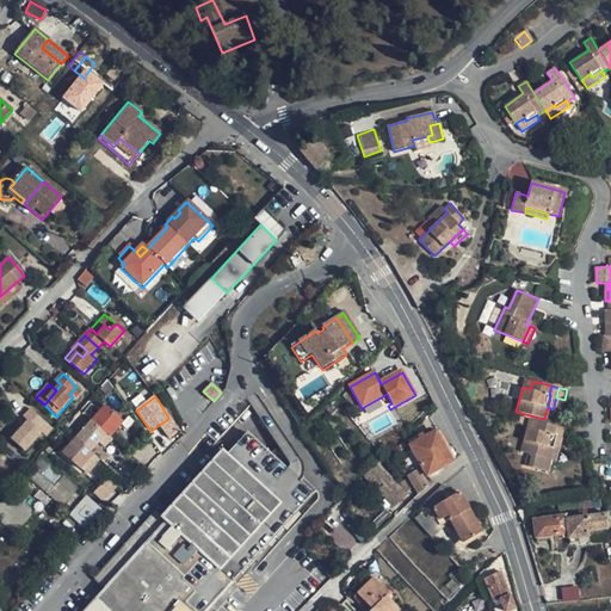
[(105,402),(61,451),(79,468),(100,443),(104,445),(125,420),(105,402)]
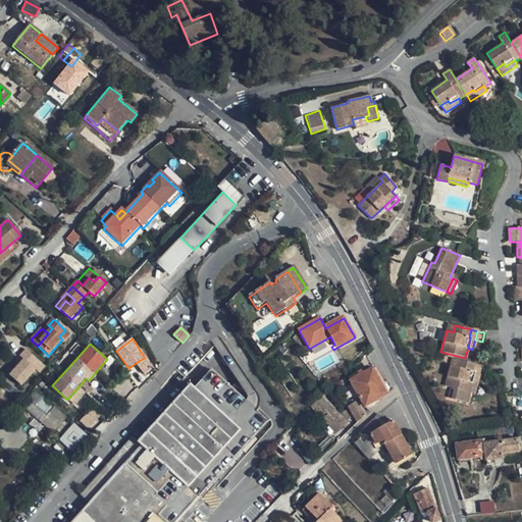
[(20,365),(10,376),(22,386),(36,370),(33,367),(38,361),(27,351),(20,357),(24,360),(20,365)]
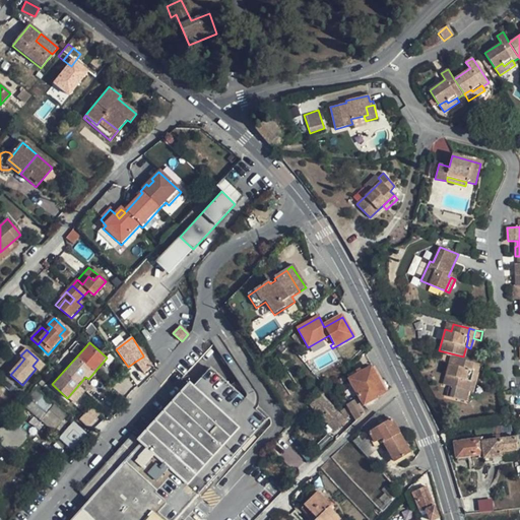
[(143,356),(135,362),(144,374),(152,368),(143,356)]
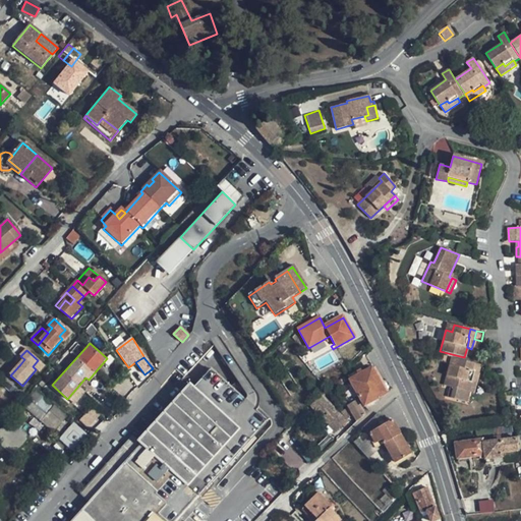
[(472,370),(474,363),(458,359),(456,366),(450,365),(445,385),(457,388),(454,399),(465,402),(471,382),(473,371),(472,370)]
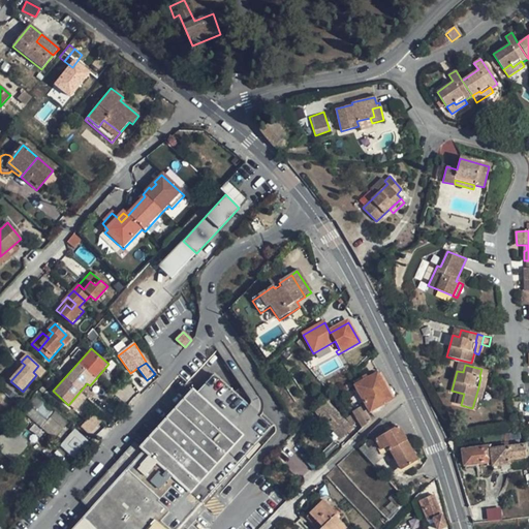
[(6,377),(10,381),(21,370),(17,366),(6,377)]
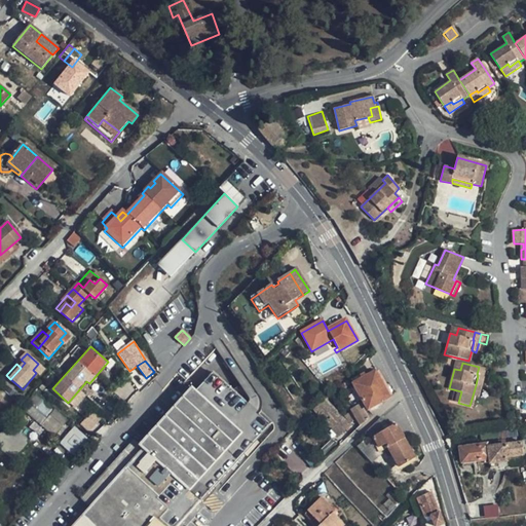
[(485,369),(479,367),(477,374),(478,375),(476,385),(481,386),(485,369)]
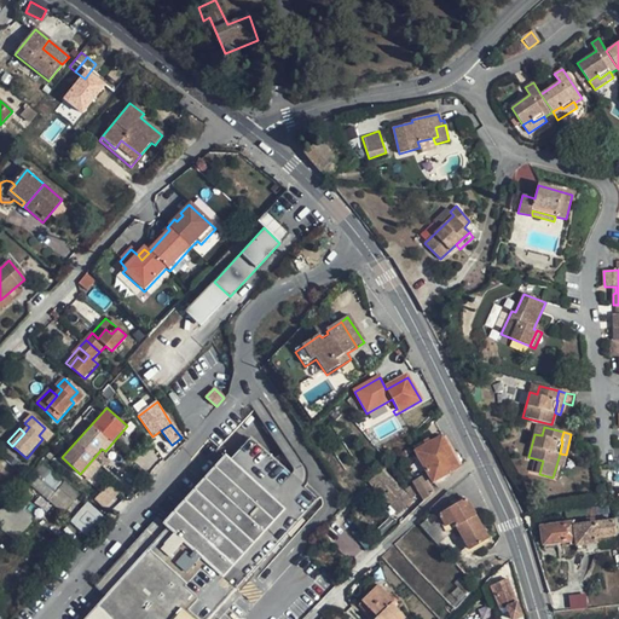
[(86,618),(208,618),(320,496),(253,437),(233,458),(227,452),(166,520),(172,526),(86,618)]
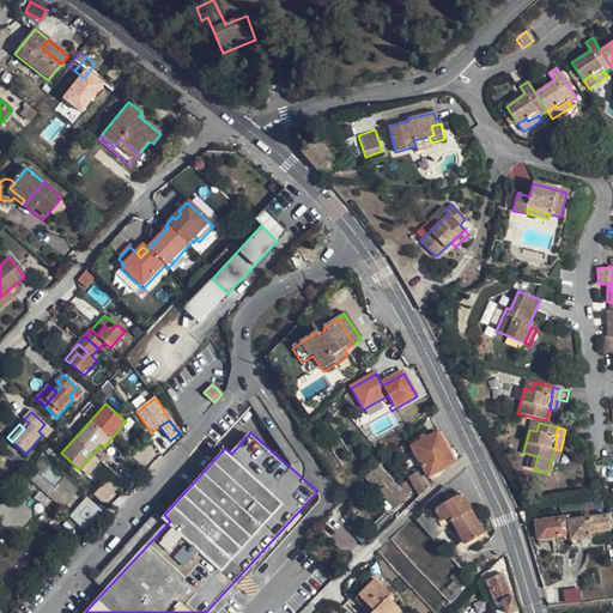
[(451,466),(454,463),(437,434),(411,449),(429,479),(451,466)]
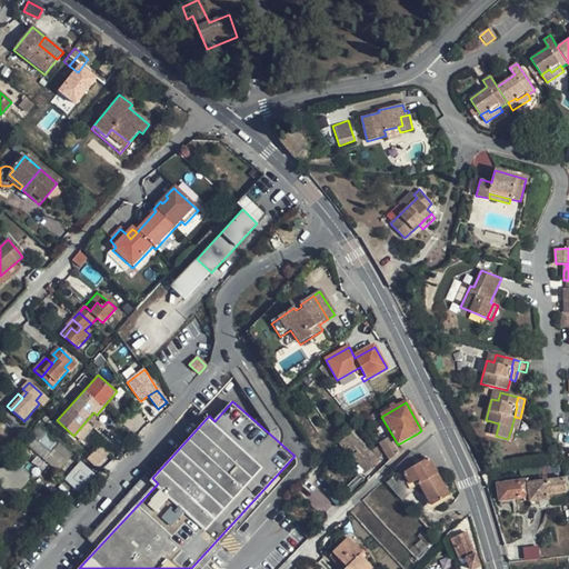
[(39,442),(52,453),(59,447),(46,435),(39,442)]
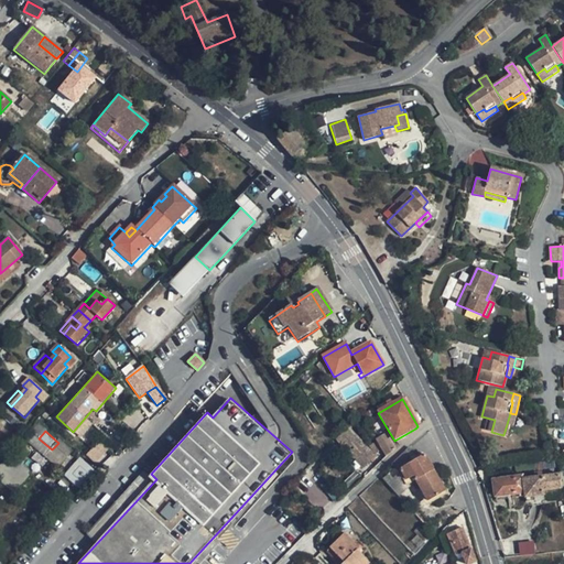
[(369,453),(345,432),(334,444),(364,470),(375,457),(373,456),(382,451),(379,446),(369,453)]
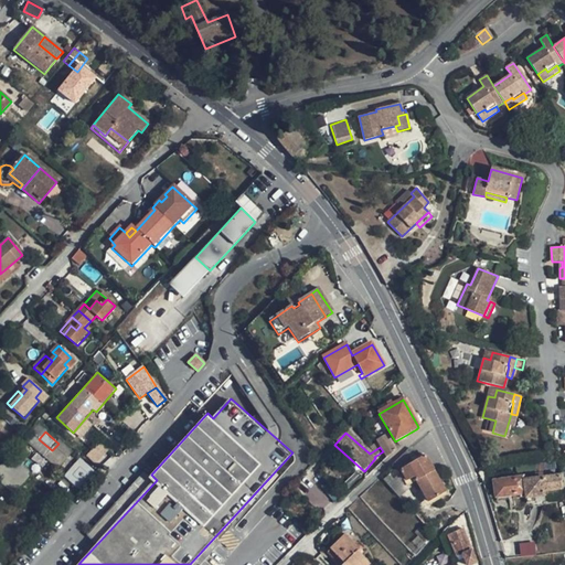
[(386,457),(391,455),(396,451),(395,450),(386,435),(375,440),(380,447),(383,451),(386,457)]
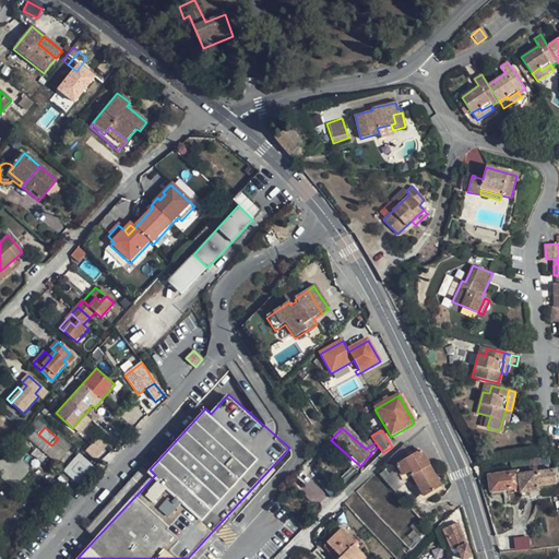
[(96,459),(107,445),(97,438),(86,451),(96,459)]
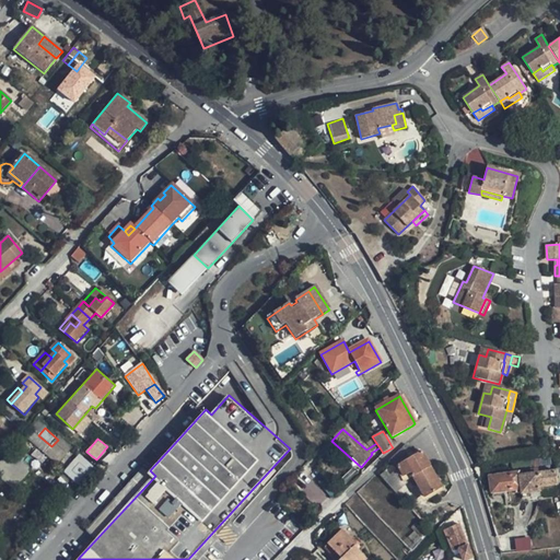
[(58,440),(51,446),(45,454),(57,465),(70,450),(58,440)]
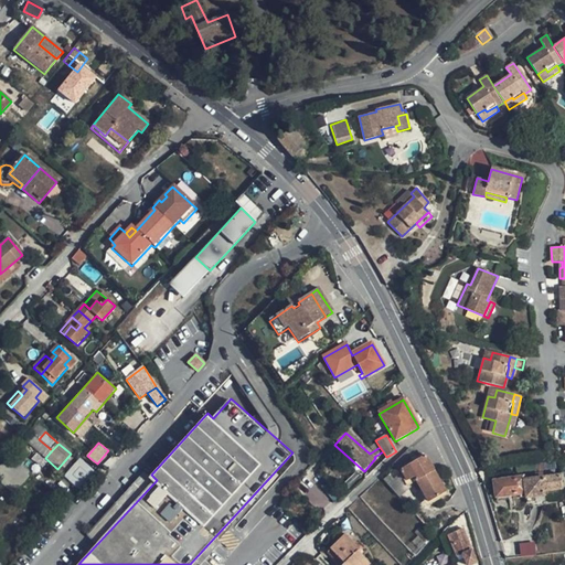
[(30,476),(10,457),(0,467),(0,480),(13,493),(30,476)]
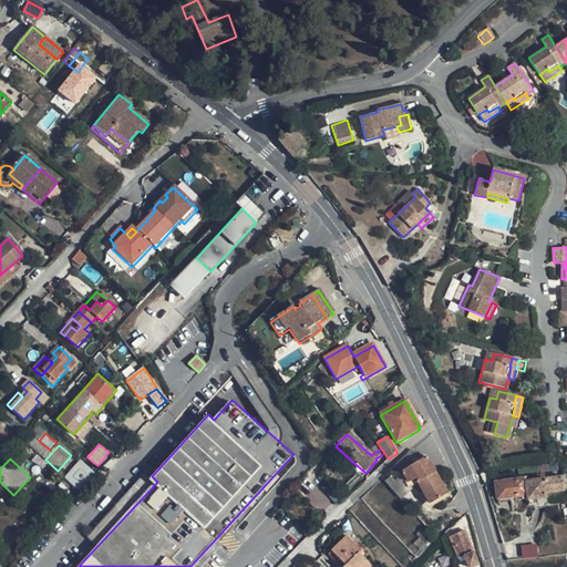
[(426,459),(420,463),(402,473),(411,487),(411,486),(418,483),(430,504),(447,494),(426,459)]
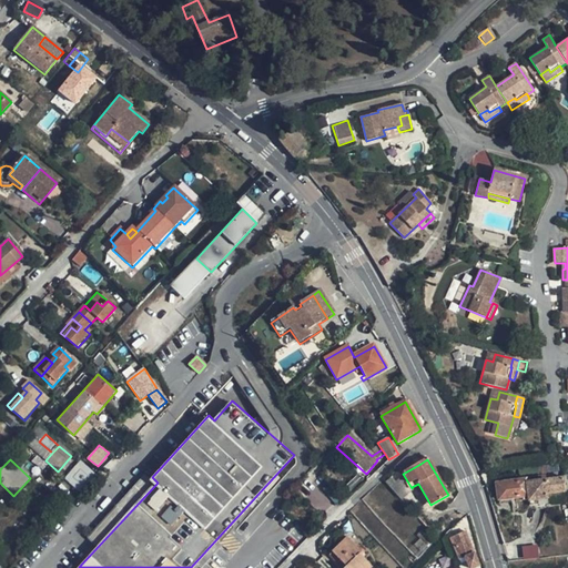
[(73,477),(82,466),(77,462),(68,473),(73,477)]
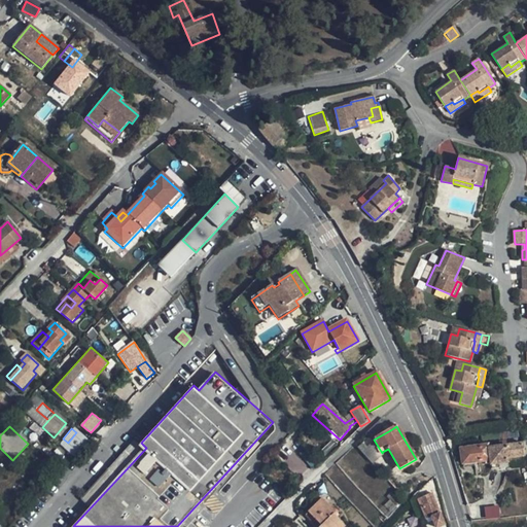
[(489,460),(490,463),(491,468),(506,467),(505,458),(524,455),(522,443),(492,447),(493,454),(489,454),(489,460)]
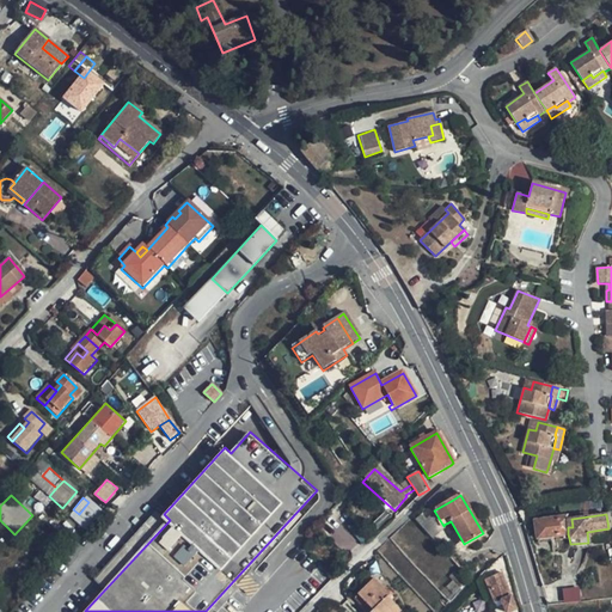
[(534,521),(537,538),(568,534),(568,527),(573,527),(571,519),(570,516),(534,521)]
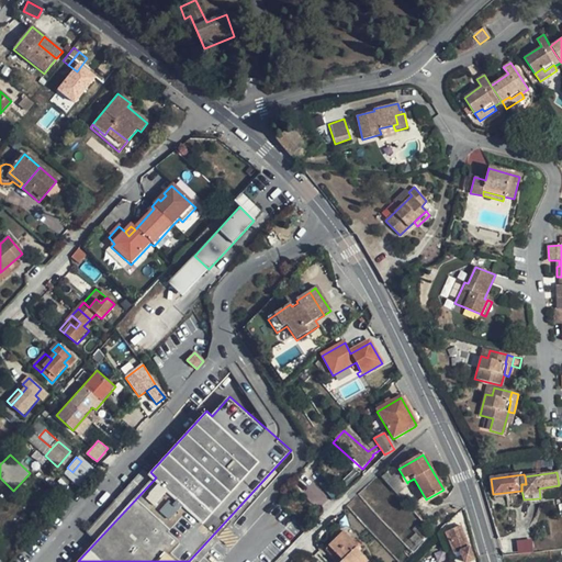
[(539,489),(540,498),(560,495),(559,485),(539,489)]
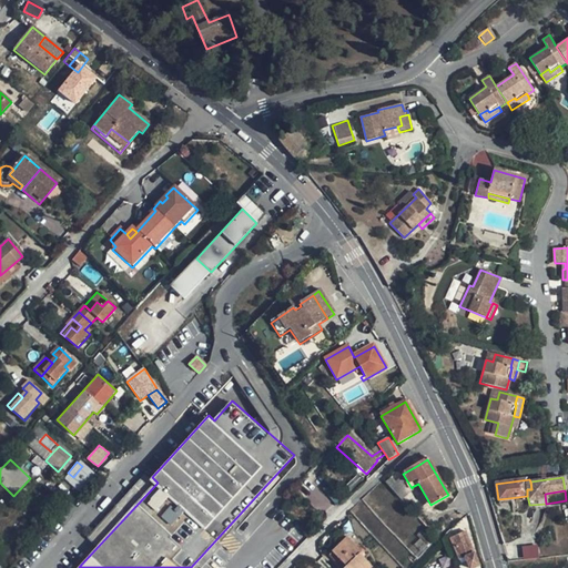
[(430,539),(425,534),(421,538),(425,544),(430,539)]
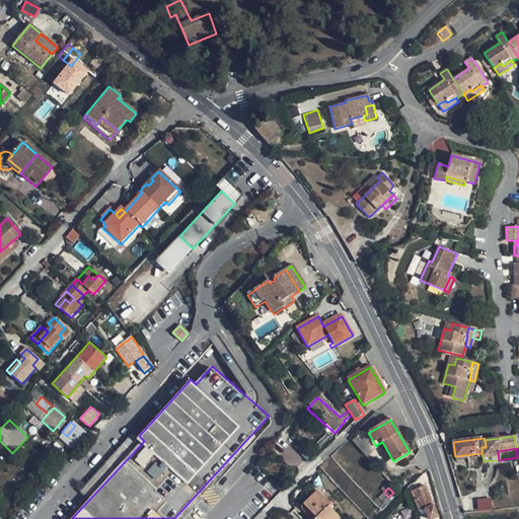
[(433,518),(438,517),(426,488),(413,493),(420,512),(425,510),(429,518),(433,518)]
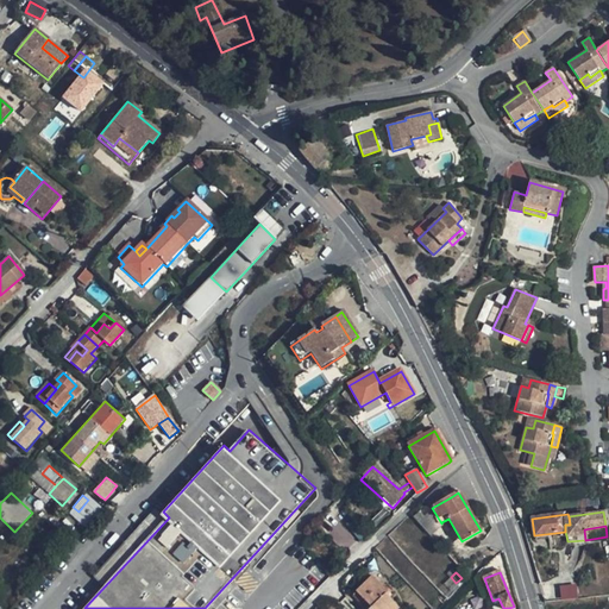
[(397,608),(399,608),(389,598),(387,601),(383,597),(385,595),(387,592),(371,577),(356,592),(362,598),(359,602),(365,608),(397,608)]
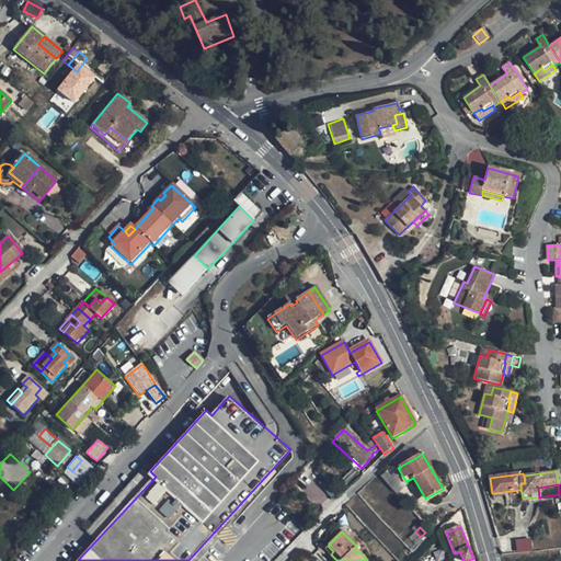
[(531,550),(530,538),(516,539),(517,551),(531,550)]
